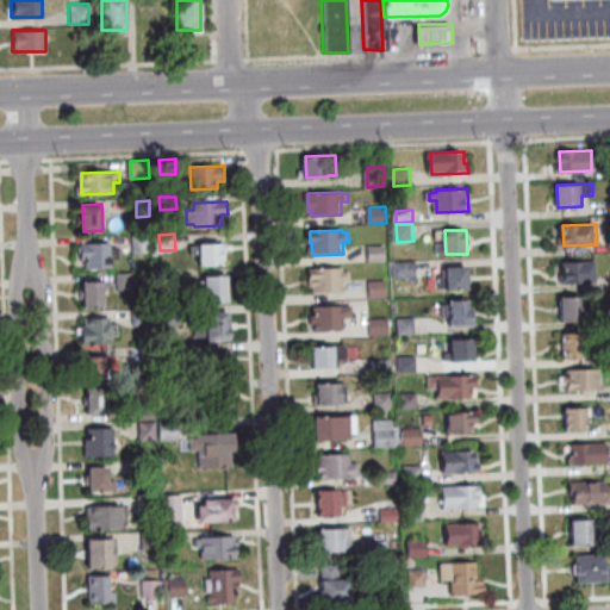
[(138,253),(137,236),(151,235),(153,251),(138,253)]
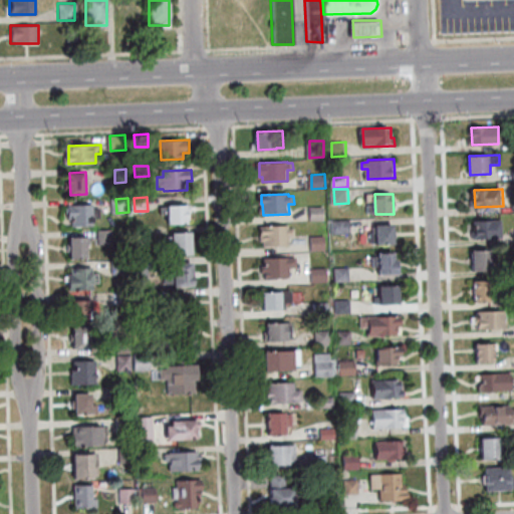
[(69,205),(95,204),(95,209),(101,208),(102,218),(95,218),(95,225),(75,226),(75,218),(70,218),(69,205)]
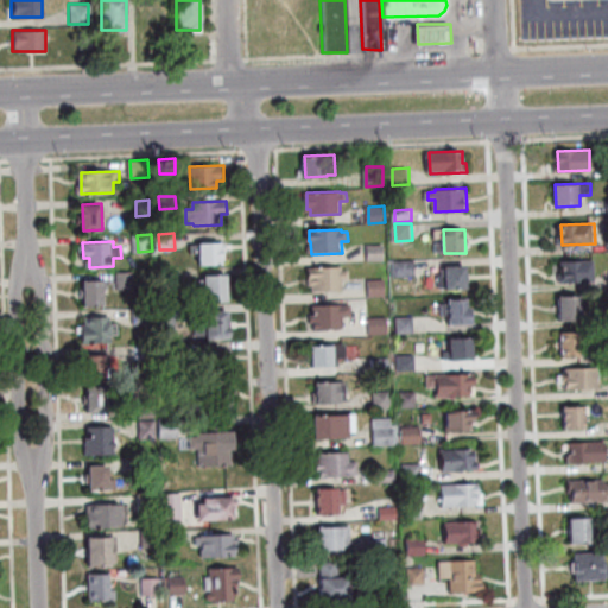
[(201,242),(222,241),(223,264),(201,265),(201,242)]
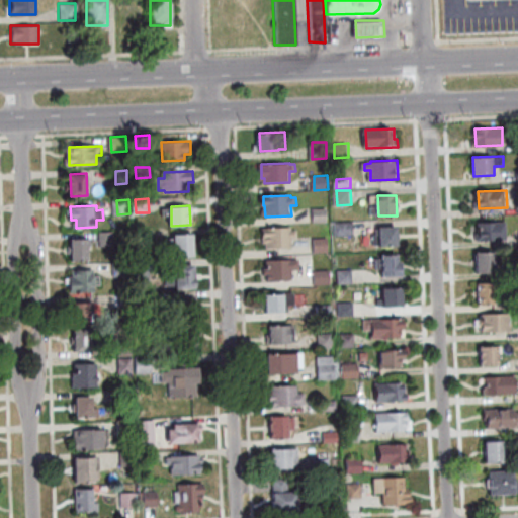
[(316,222),(315,208),(329,208),(329,222),(316,222)]
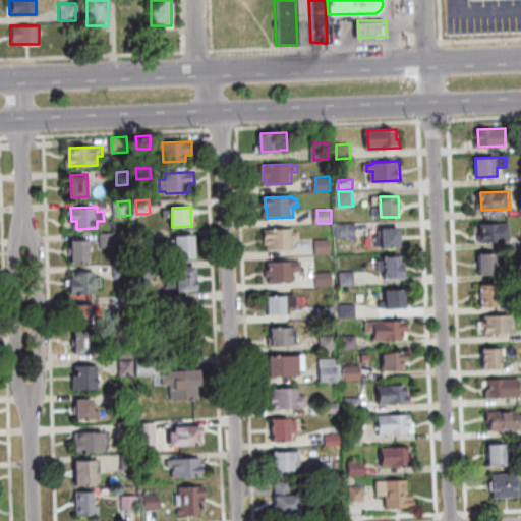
[(357,223),(357,236),(340,237),(339,223),(357,223)]
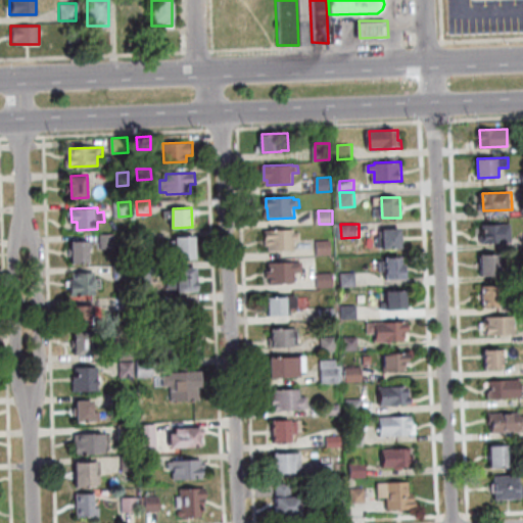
[(484,243),(483,225),(512,224),(512,242),(484,243)]
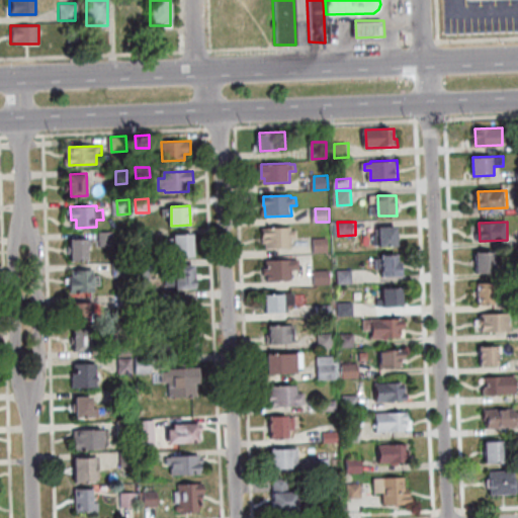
[(399,225),(399,245),(381,246),(381,226),(399,225)]
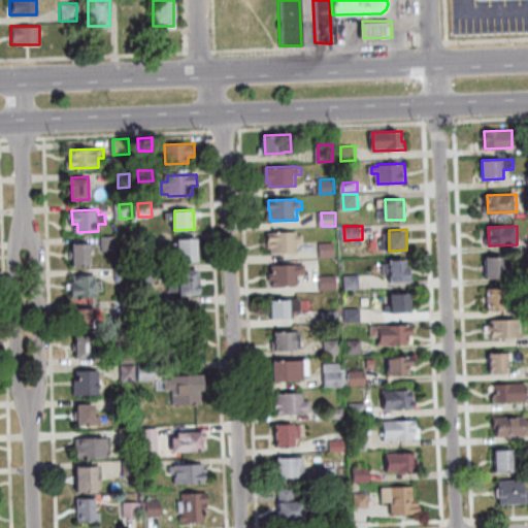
[(299,252),(273,253),(273,248),(270,248),(269,232),(298,231),(298,235),(304,234),(304,241),(299,242),(299,252)]
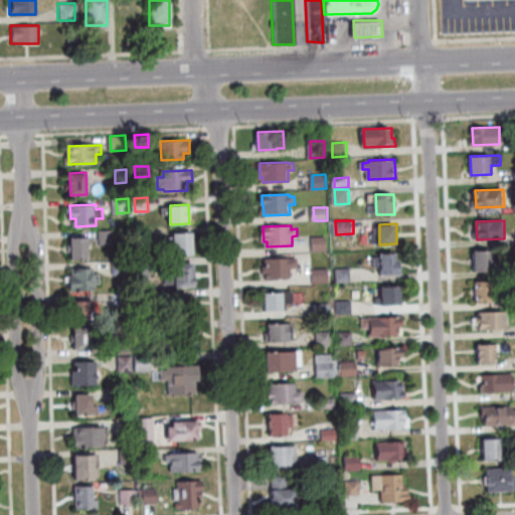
[(149,243),(136,244),(135,229),(148,229),(149,243)]
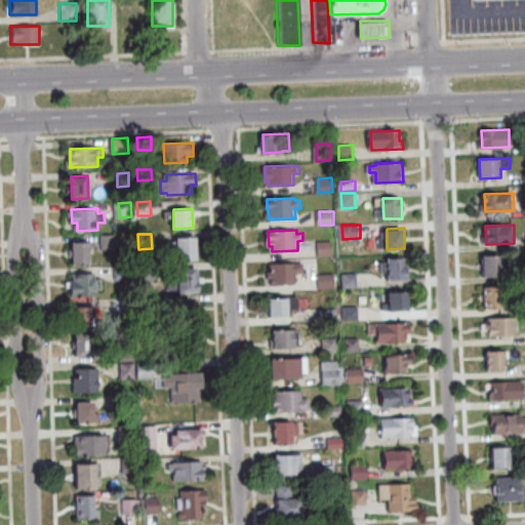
[(118,235),(118,249),(103,249),(103,236),(118,235)]
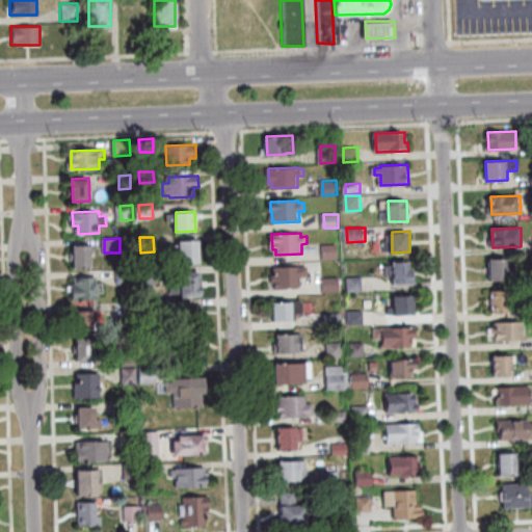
[(200,239),(201,263),(182,263),(181,239),(200,239)]
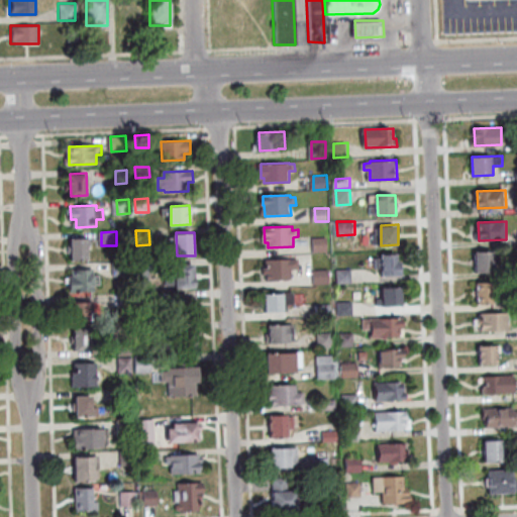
[(88,237),(89,259),(72,259),(71,237),(88,237)]
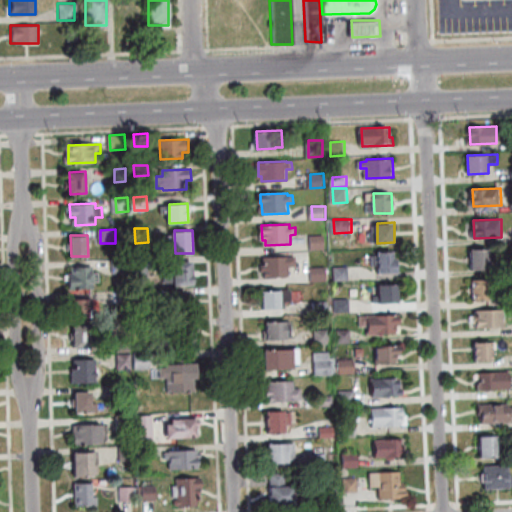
[(326,249),(313,249),(313,236),(325,235),(326,249)]
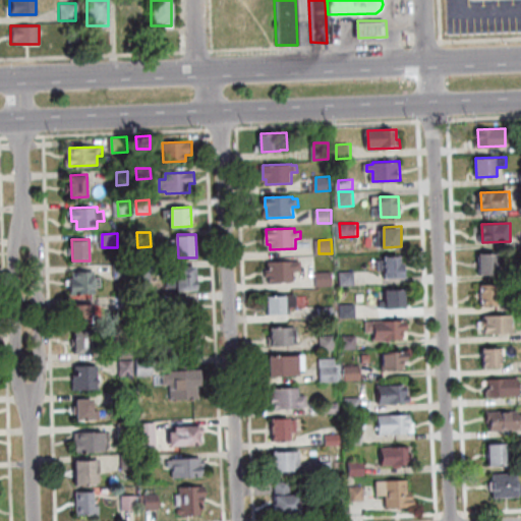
[(499,274),(481,275),(480,253),(498,253),(499,274)]
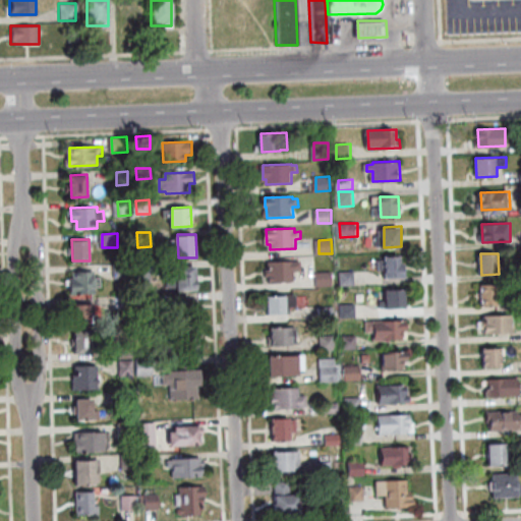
[(401,255),(401,263),(405,263),(405,277),(388,278),(387,255),(401,255)]
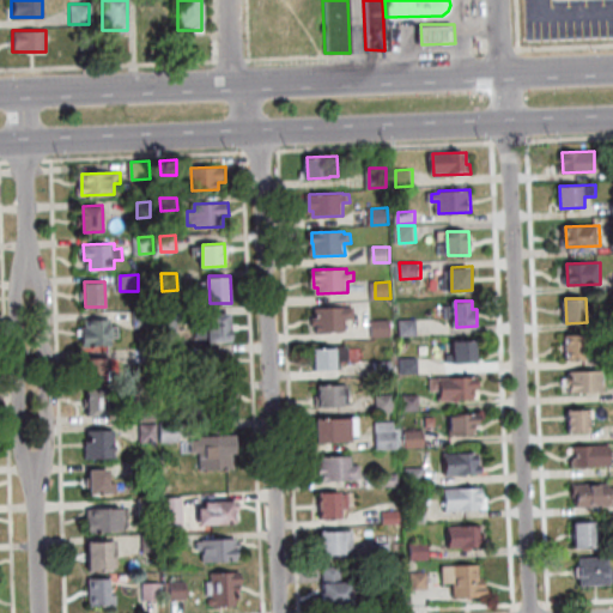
[(319,333),(319,308),(356,307),(356,317),(347,319),(347,332),(319,333)]
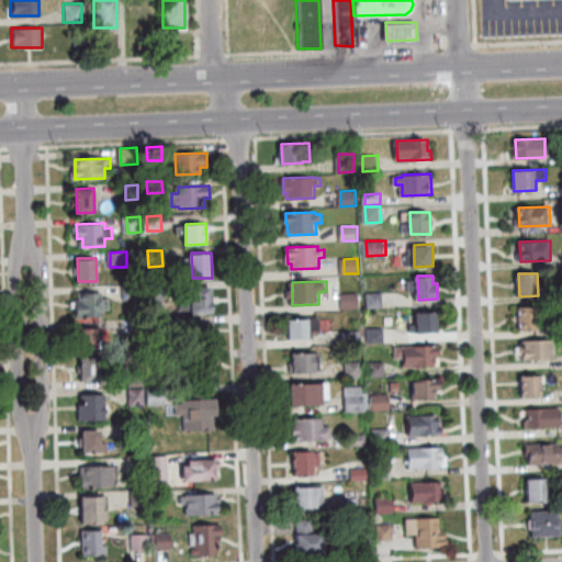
[(126,300),(125,285),(142,285),(142,300),(126,300)]
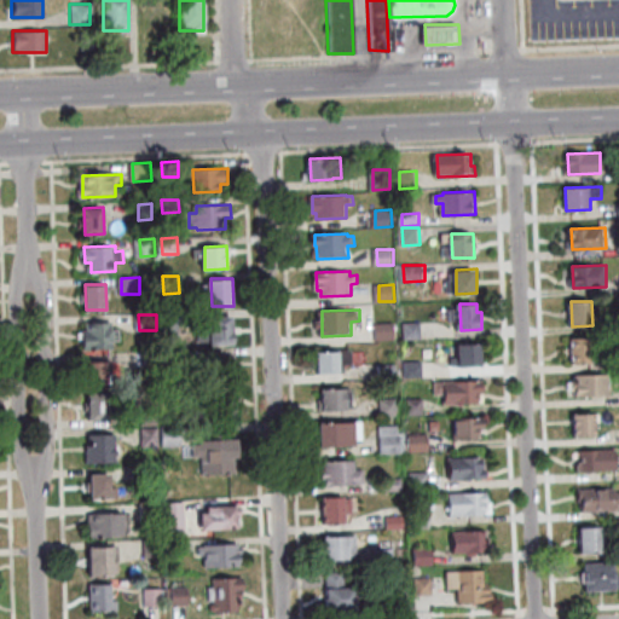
[(213,343),(212,317),(235,316),(236,343),(213,343)]
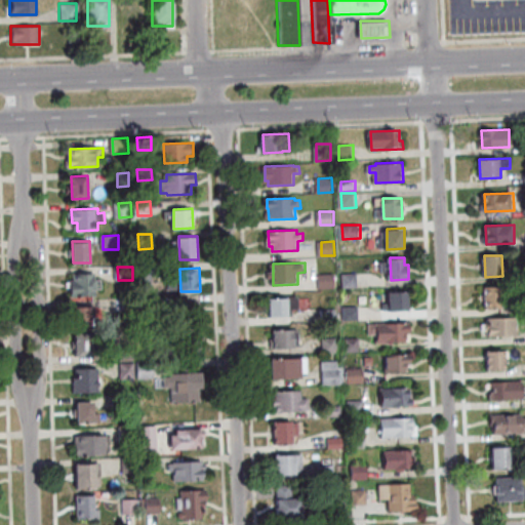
[(75,273),(96,273),(97,295),(73,296),(73,280),(75,280),(75,273)]
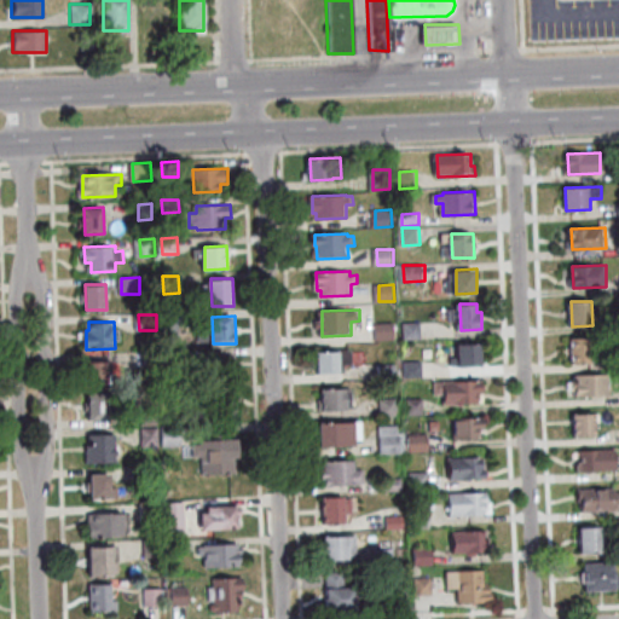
[(379,324),(397,323),(397,339),(379,340),(379,324)]
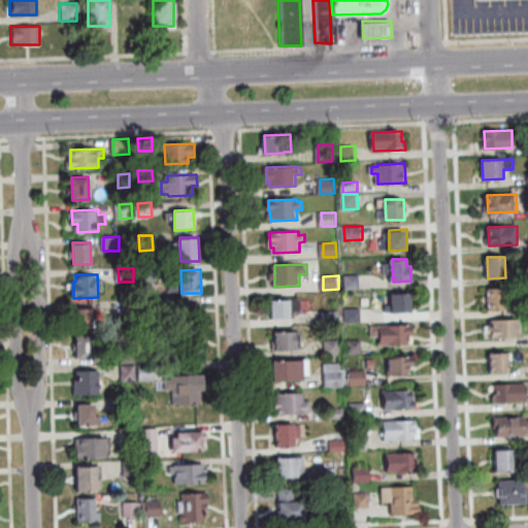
[(361,275),(361,289),(347,289),(347,275),(361,275)]
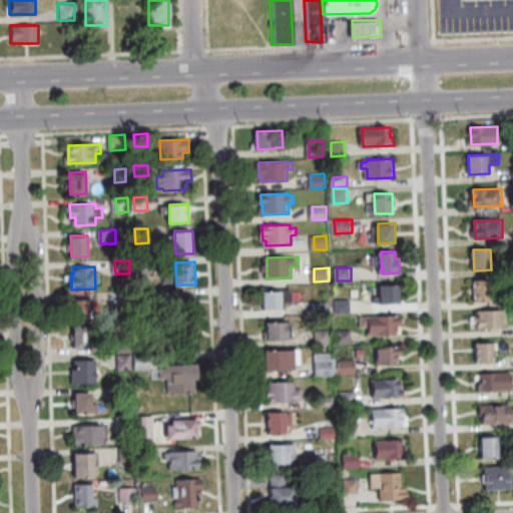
[(475,302),(474,281),(490,280),(491,301),(475,302)]
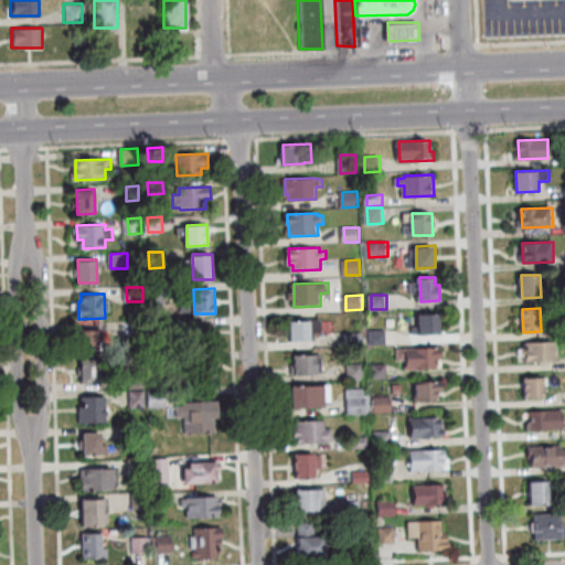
[(440,313),(441,333),(422,334),(420,315),(440,313)]
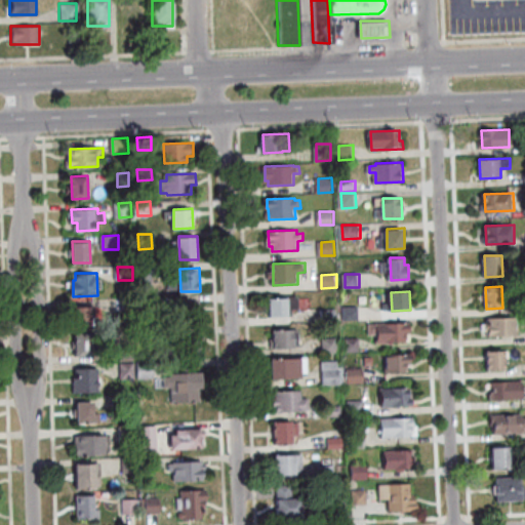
[(139,298),(155,297),(156,310),(140,310),(139,298)]
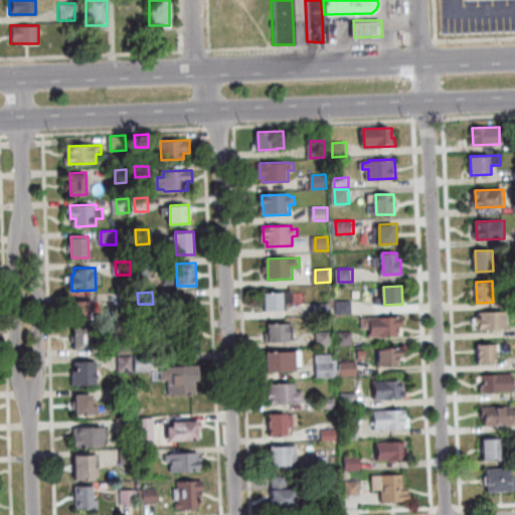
[(289,309),(267,310),(266,293),(294,292),(295,303),(288,303),(289,309)]
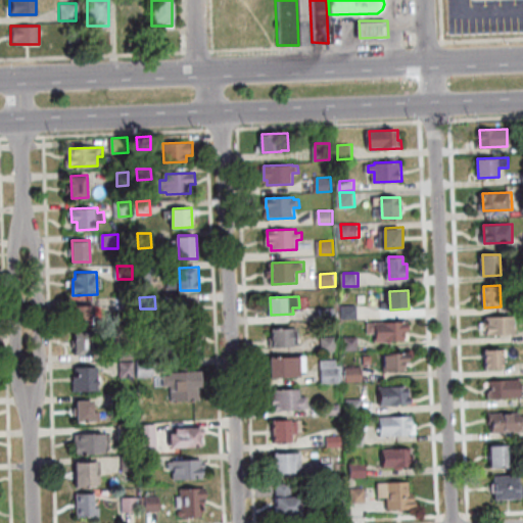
[(116,311),(115,298),(133,298),(133,310),(116,311)]
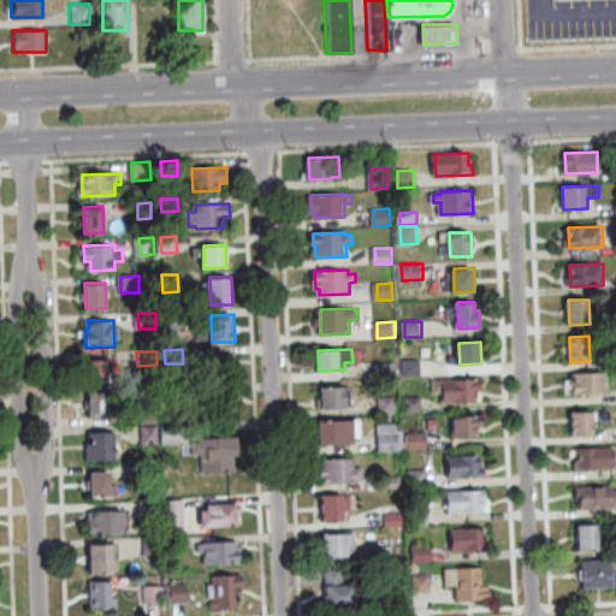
[(201,354),(225,353),(225,373),(201,374),(201,354)]
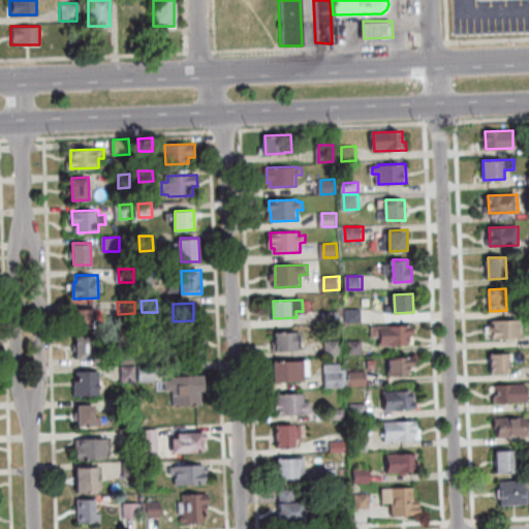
[(73,328),(73,309),(93,309),(94,328),(73,328)]
